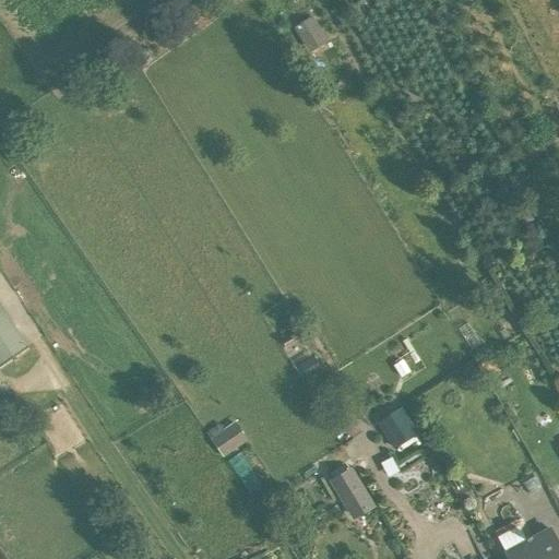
[(526,224),(533,219),(527,209),(520,213),(526,224)]
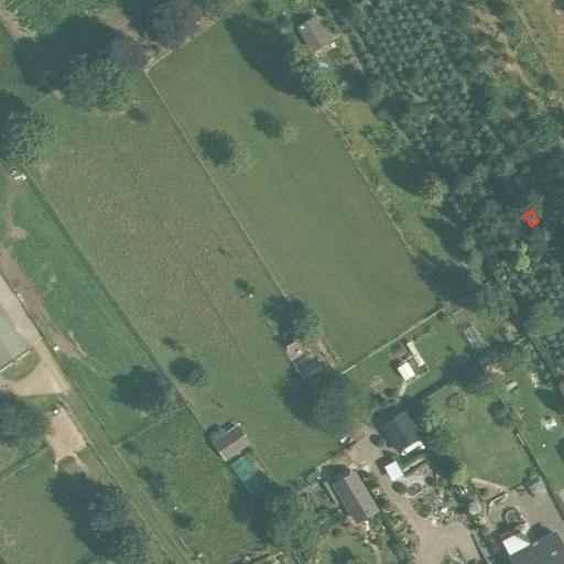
[(0,371),(30,351),(0,307),(0,371)]
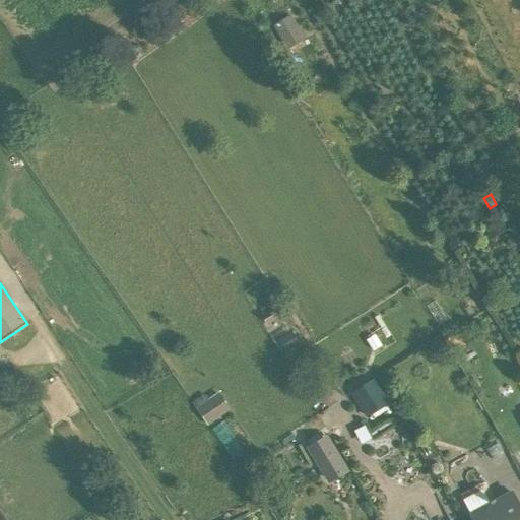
[(367,419),(389,405),(374,380),(350,394),(367,419)]
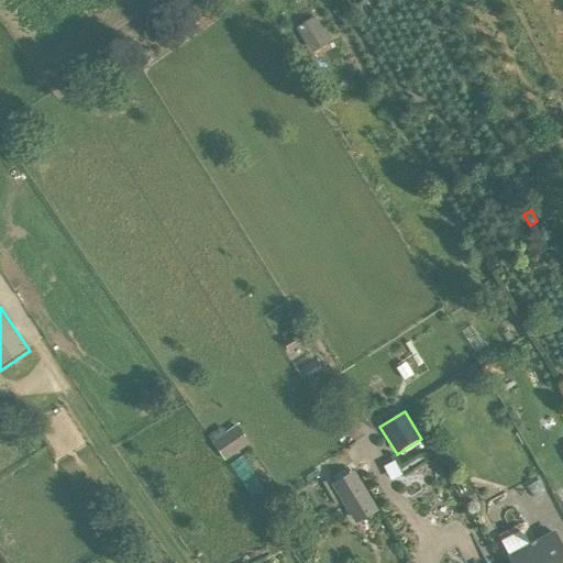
[(218,429),(207,437),(211,442),(225,462),(250,444),(235,424),(224,432),(221,427),(218,429)]
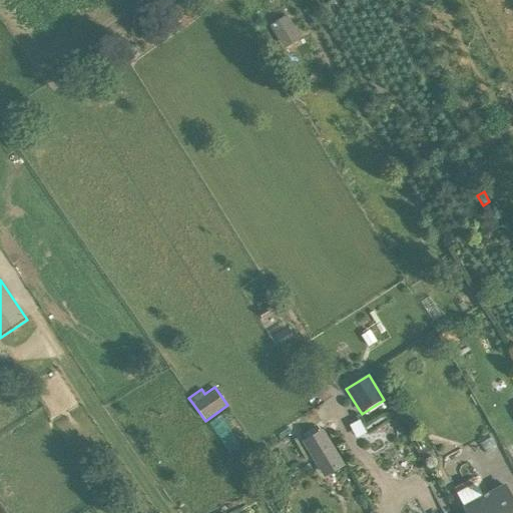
[(344,465),(322,429),(303,441),(325,477),(344,465)]
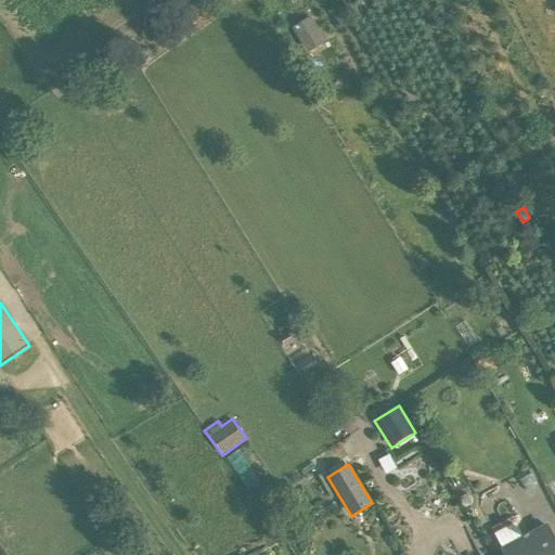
[(554,554),(554,543),(545,525),(502,549),(504,554),(554,554)]
